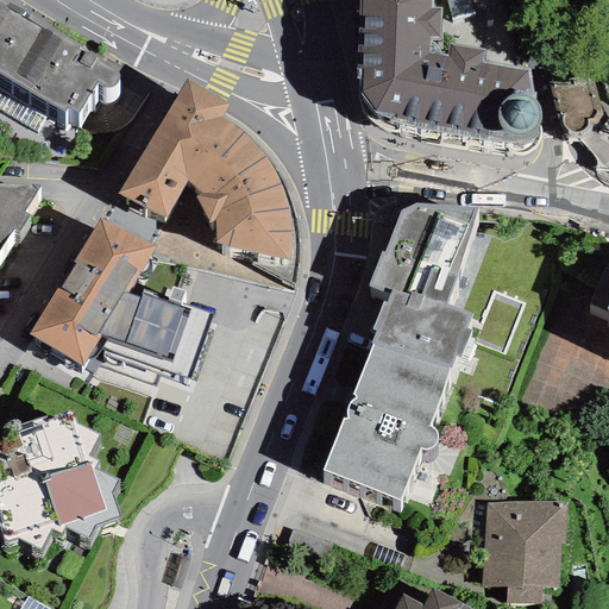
[(359,0),(358,17),(364,17),(360,94),(376,114),(389,119),(388,121),(500,143),(510,144),(520,144),(527,142),(534,138),(538,135),(539,129),(538,125),(540,120),(541,115),(541,110),(539,106),(535,101),(529,70),(482,62),(484,50),(450,44),(447,56),(428,54),(428,38),(439,39),(443,8),(432,8),(431,0),(359,0)]
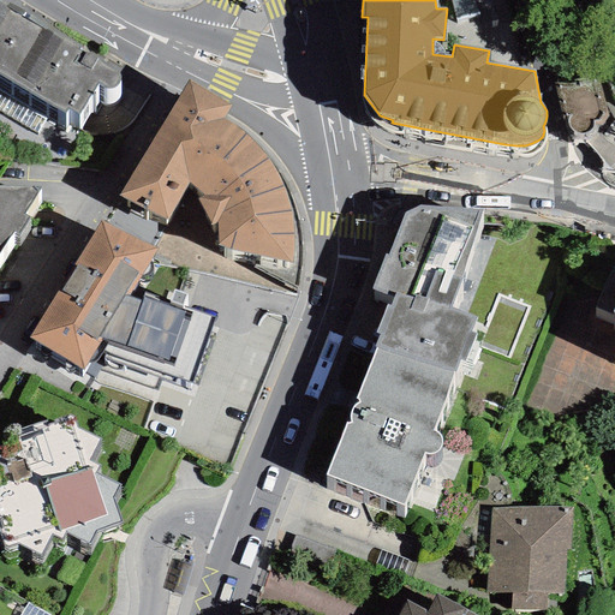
[(475,0),(449,0),(455,21),(478,15),(475,0)]
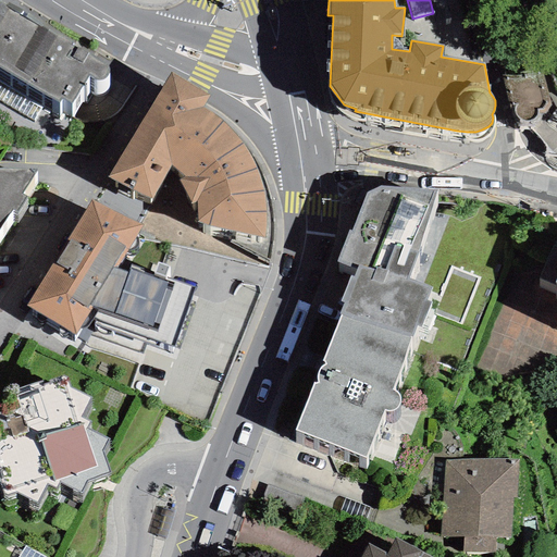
[(0,104),(34,125),(39,116),(60,130),(62,125),(72,131),(89,103),(93,106),(98,108),(101,108),(104,107),(107,102),(108,98),(107,95),(103,91),(0,27),(0,104)]
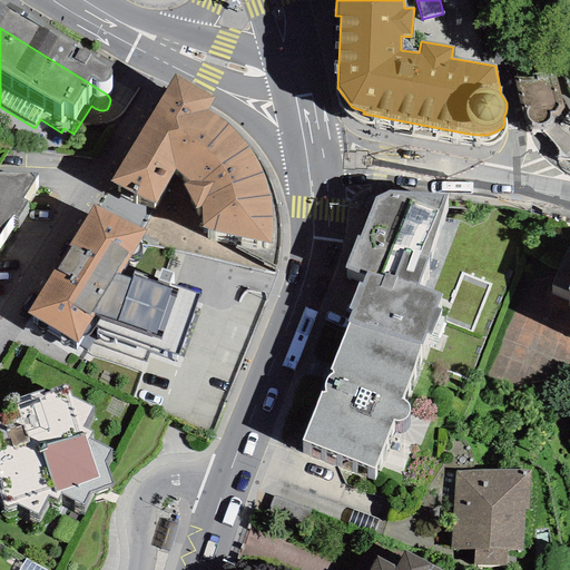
[(554,71),(513,77),(521,108),(524,107),(527,111),(527,115),(529,120),(532,124),(538,126),(542,126),(548,123),(550,117),(550,112),(556,112),(562,104),(554,71)]
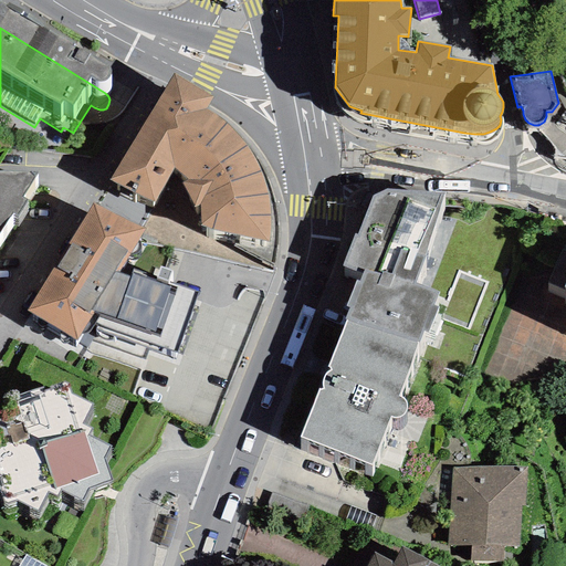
[(213,124),(173,98),(108,202),(155,230),(174,195),(187,207),(181,210),(194,234),(200,231),(200,259),(268,271),(269,259),(269,243),(268,226),(255,190),(243,171),(233,158),(221,148),(206,137),(213,124)]
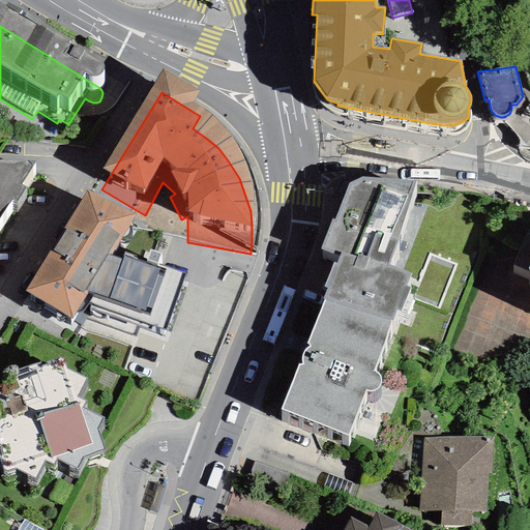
[(322,299),(325,300),(389,321),(391,322),(396,310),(400,311),(410,287),(405,285),(410,273),(388,265),(399,240),(396,239),(415,180),(361,177),(349,183),(333,221),(331,218),(320,248),(332,254),(333,249),(341,253),(336,263),(332,262),(323,287),(327,288),(322,299)]
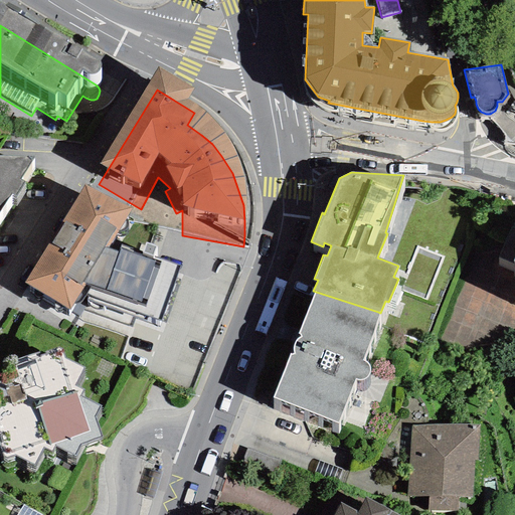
[(0,234),(11,217),(15,219),(24,206),(20,204),(35,181),(0,178),(0,234)]
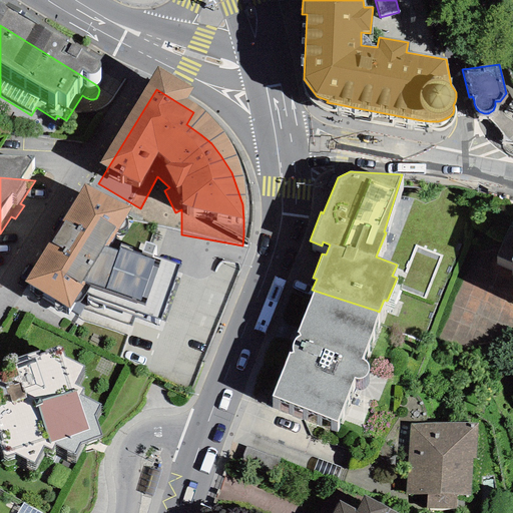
[(131,233),(85,204),(23,303),(70,332),(83,311),(81,309),(104,272),(106,273),(116,257),(131,233)]
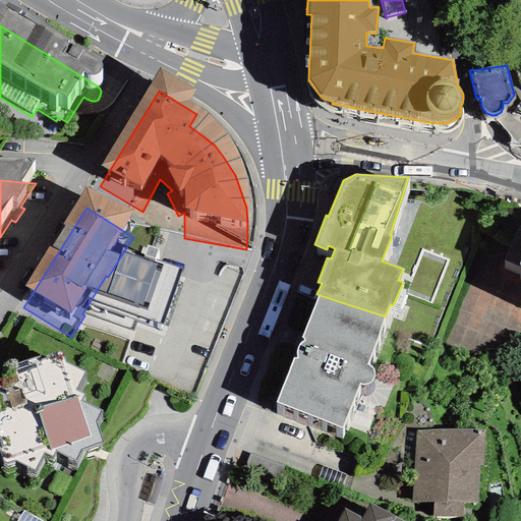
[(147,272),(118,261),(108,277),(106,276),(82,313),(84,315),(162,344),(181,288),(155,278),(158,272),(148,268),(147,272)]
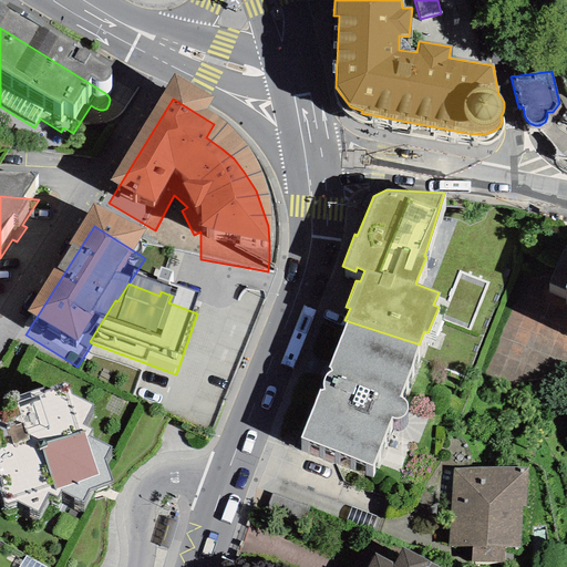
[(398,395),(416,343),(348,321),(328,367),(331,372),(327,374),(323,378),(322,382),(322,387),(322,390),(319,390),(299,437),(372,466),(390,416),(394,416),(398,416),(401,415),(403,413),(404,411),(405,409),(405,404),(404,401),(403,399),(398,395)]
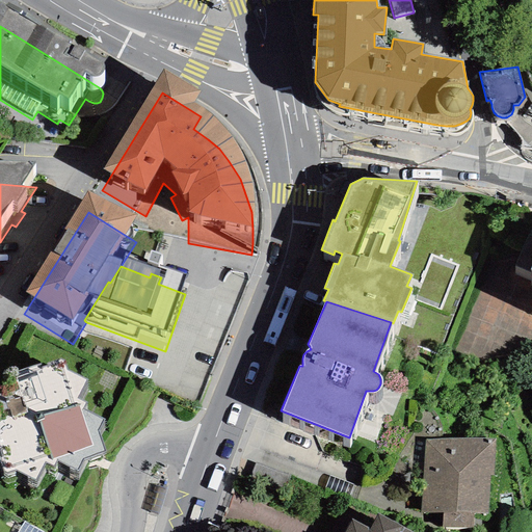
[(59,384),(6,398),(3,399),(0,403),(0,407),(2,420),(0,420),(0,488),(3,497),(6,499),(15,496),(34,506),(44,488),(54,491),(57,486),(77,497),(82,486),(104,481),(98,459),(103,446),(84,434),(87,430),(78,424),(86,406),(68,396),(64,387),(59,384)]
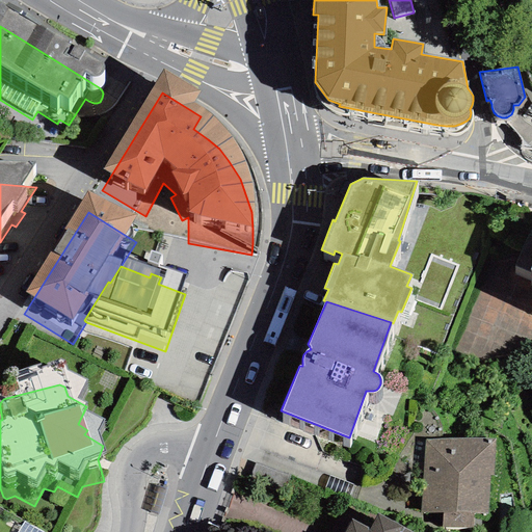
[(497,439),(425,440),(420,513),(442,512),(442,528),(474,528),(474,513),(488,515),(489,477),(494,477),(497,439)]
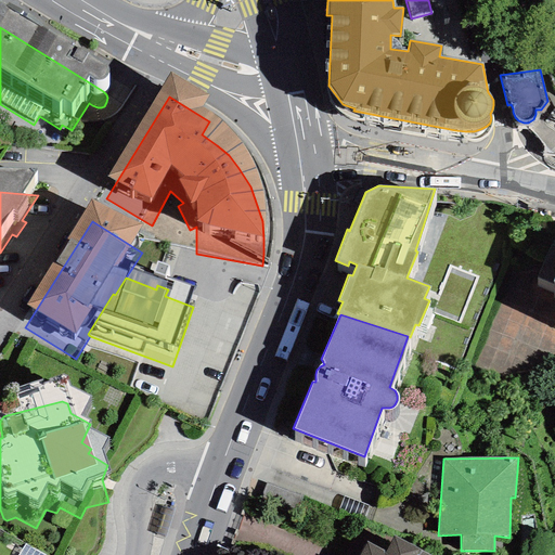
[(368,541),(359,554),(428,554),(395,536),(386,552),(368,541)]
